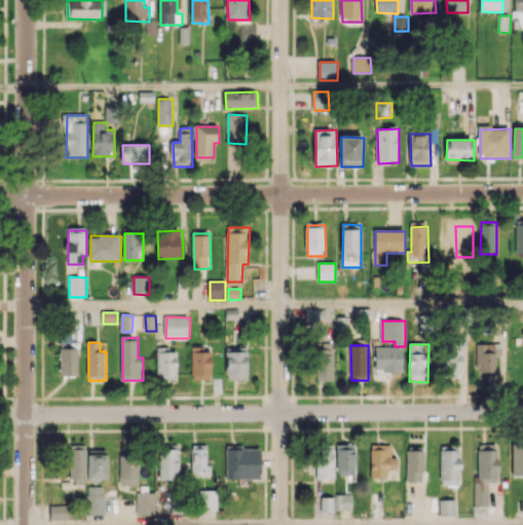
[(478,346),(478,374),(498,374),(497,346),(478,346)]
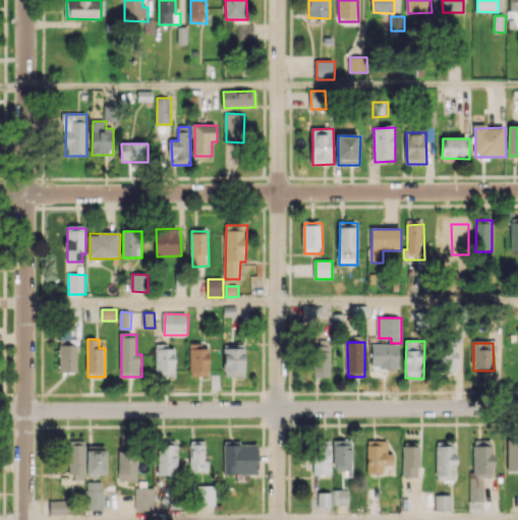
[(78,346),(61,345),(60,372),(77,373),(78,346)]
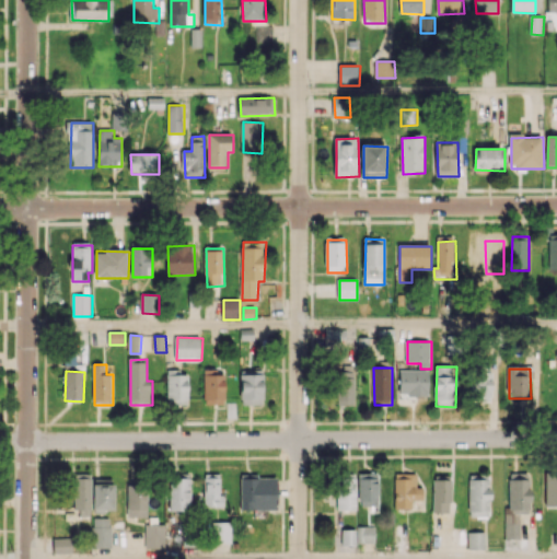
[(189,405),(189,375),(182,375),(182,371),(170,371),(169,404),(189,405)]
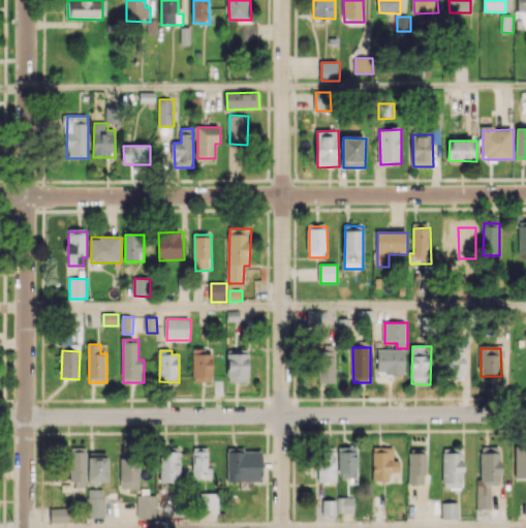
[(229,383),(251,382),(250,350),(228,351),(229,383)]
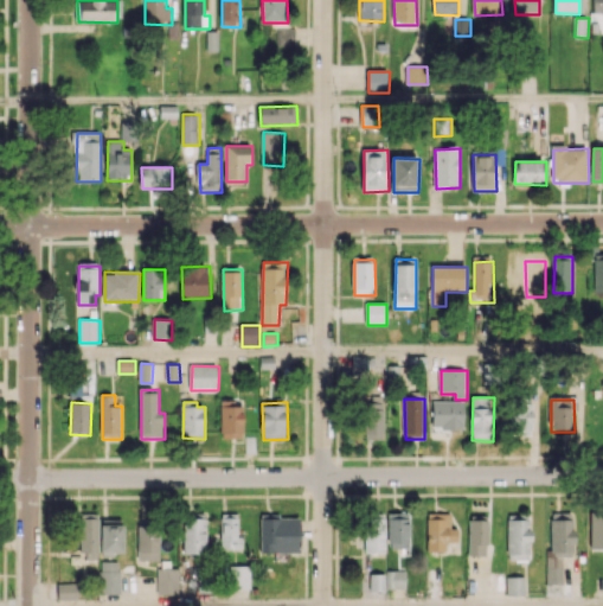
[(464,402),(434,402),(434,429),(464,429),(464,402)]
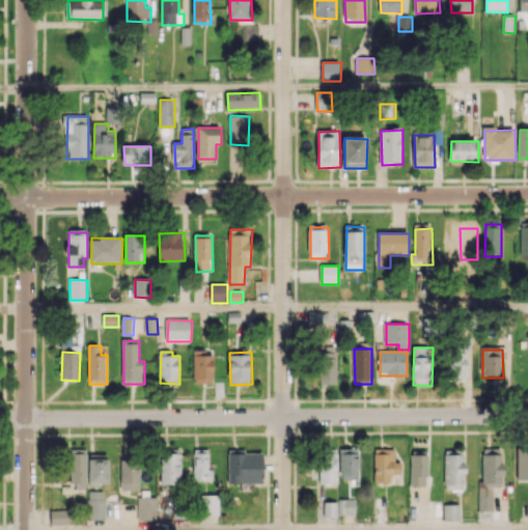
[(215,353),(195,353),(195,384),(215,384),(215,353)]
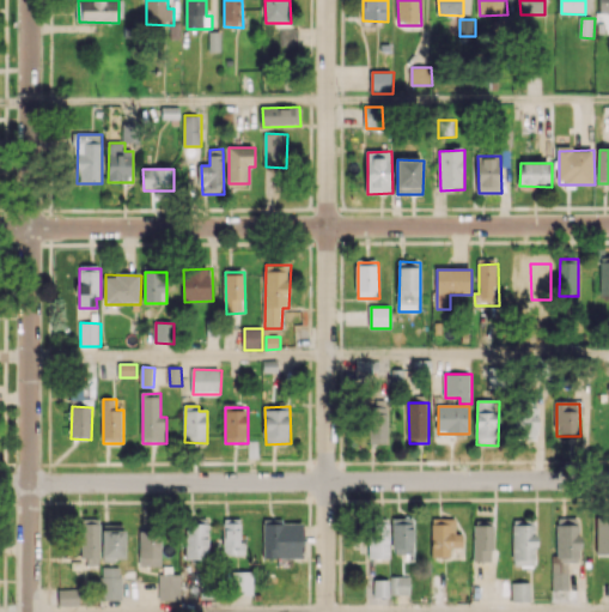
[(370,444),(389,446),(390,407),(371,407),(370,444)]
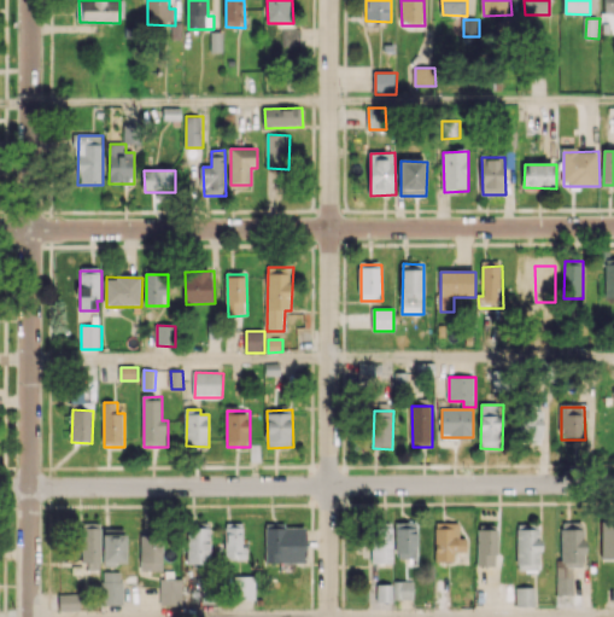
[(544,412),(521,411),(521,444),(543,444),(544,412)]
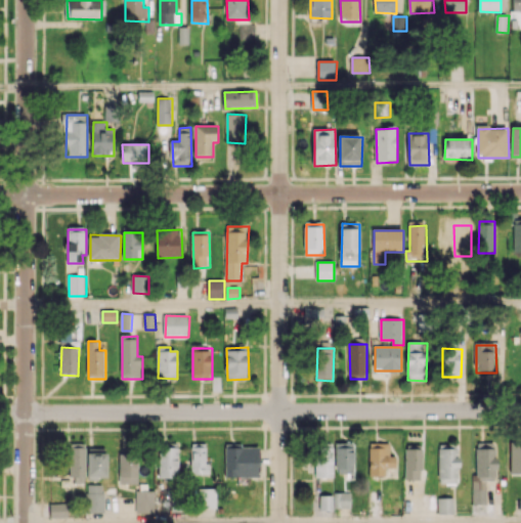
[(520,440),(512,441),(513,475),(520,474),(520,440)]
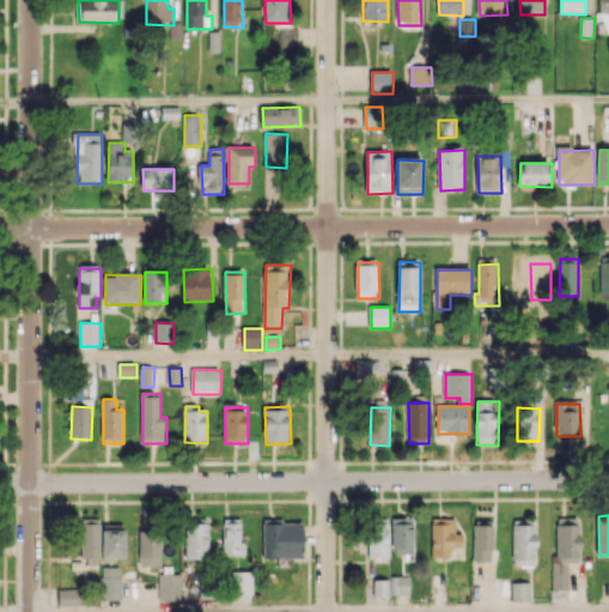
[(85,568),(99,567),(98,519),(84,519),(85,568)]
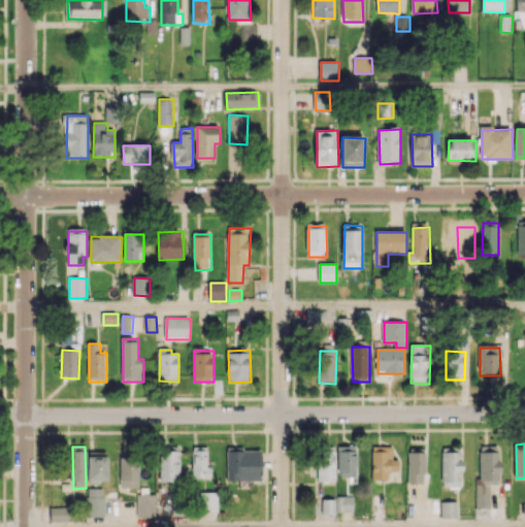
[(195,479),(212,479),(212,468),(209,468),(208,447),(194,448),(195,479)]
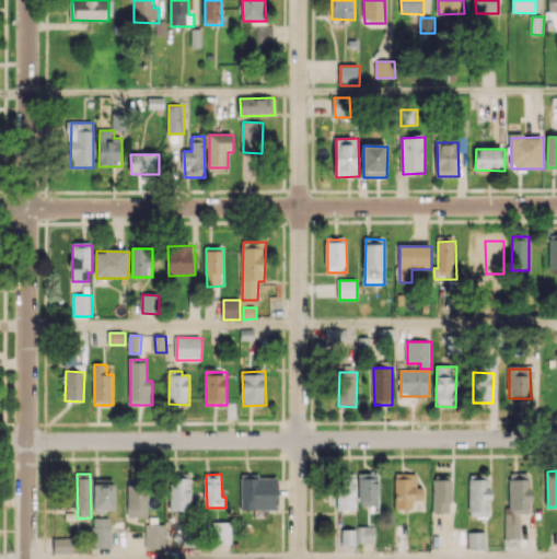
[(361,507),(380,508),(380,474),(361,474),(361,507)]
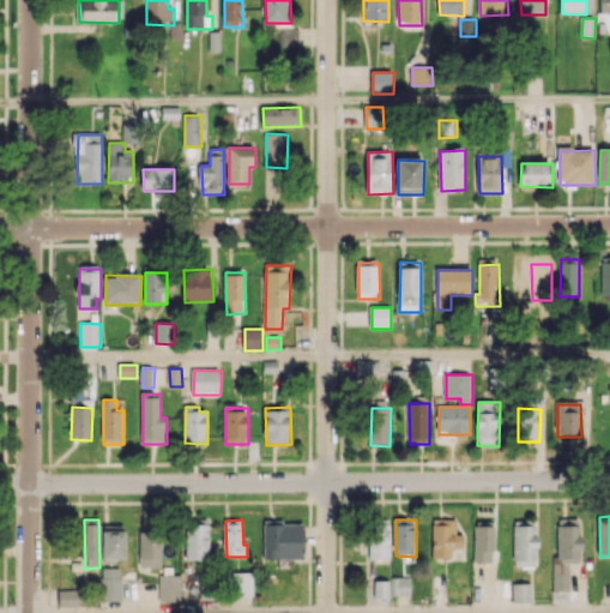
[(434,559),(453,559),(453,548),(465,550),(465,536),(458,535),(458,521),(435,520),(434,559)]
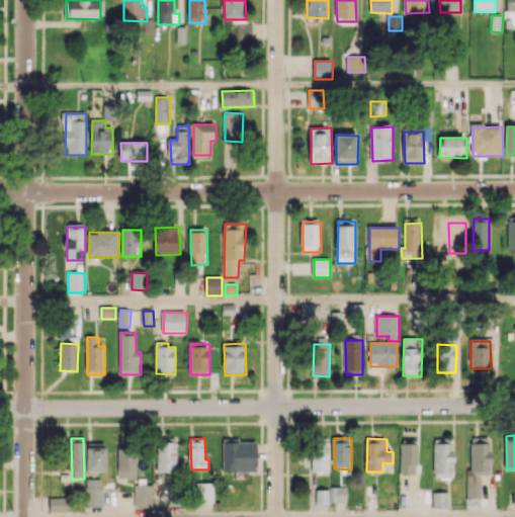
[(471,472),(491,474),(493,439),(474,438),(471,472)]
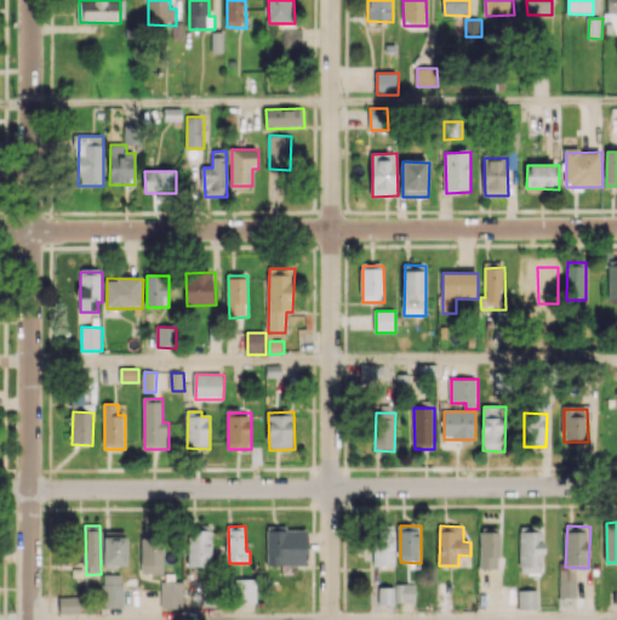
[(395,567),(396,527),(376,527),(376,567),(395,567)]
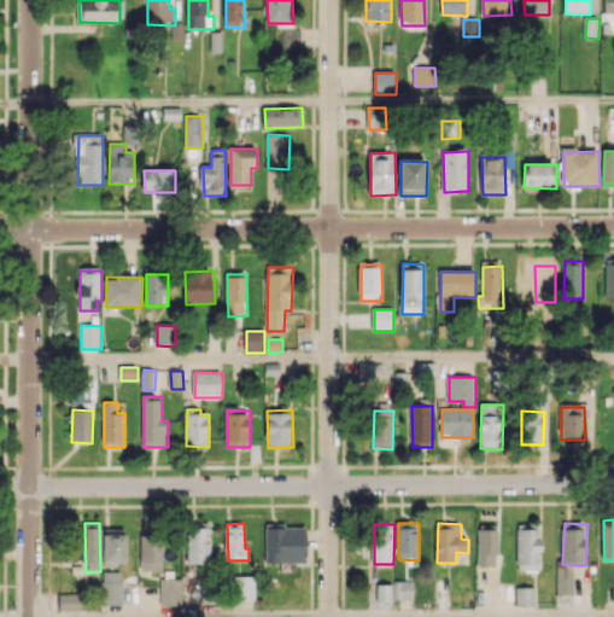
[(189,565),(211,564),(211,525),(188,525),(189,565)]
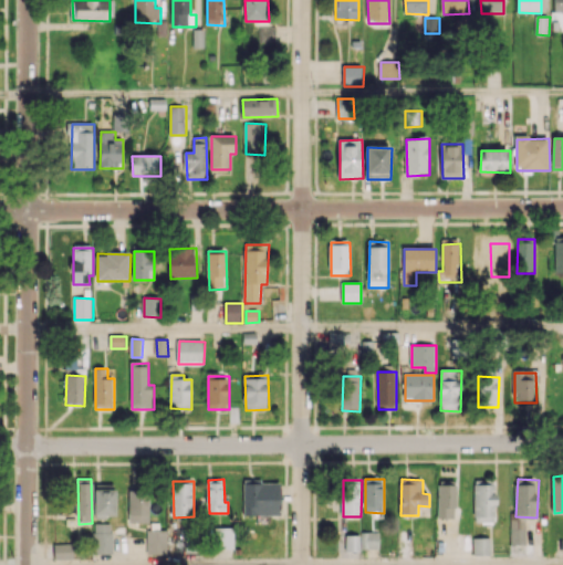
[(244,516),(281,516),(281,482),(244,482),(244,516)]
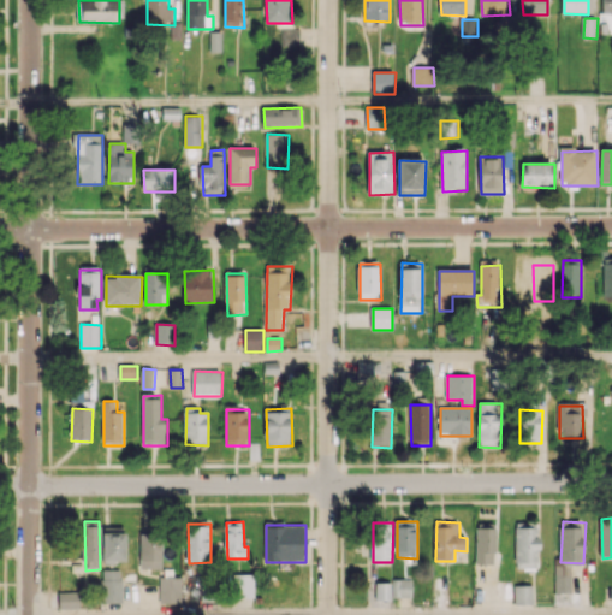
[(497,566),(498,525),(479,525),(477,566),(497,566)]
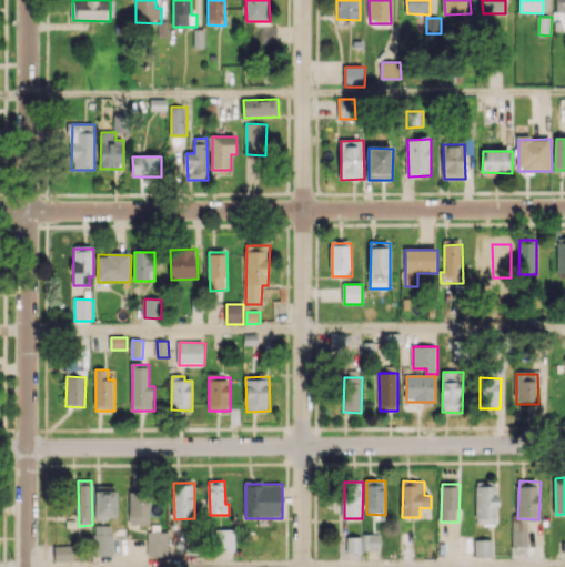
[(117,518),(117,487),(96,488),(97,519),(117,518)]
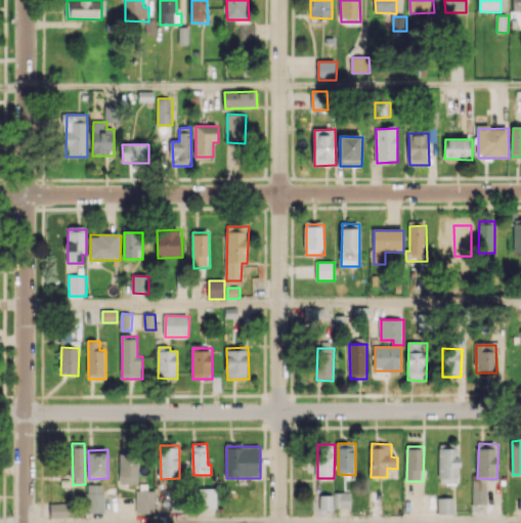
[(460,485),(460,449),(440,449),(440,484),(460,485)]
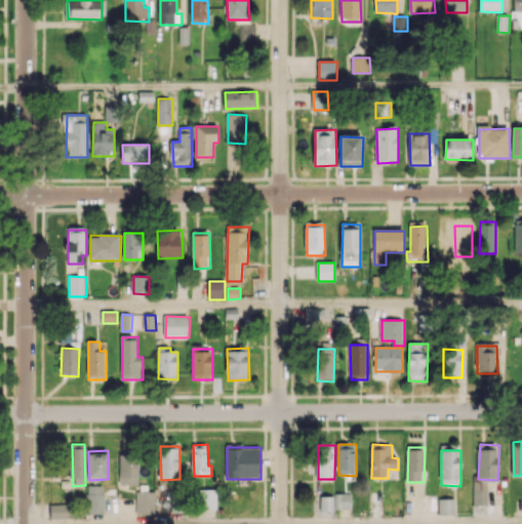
[(120,456),(120,476),(132,475),(132,469),(137,469),(137,455),(120,456)]
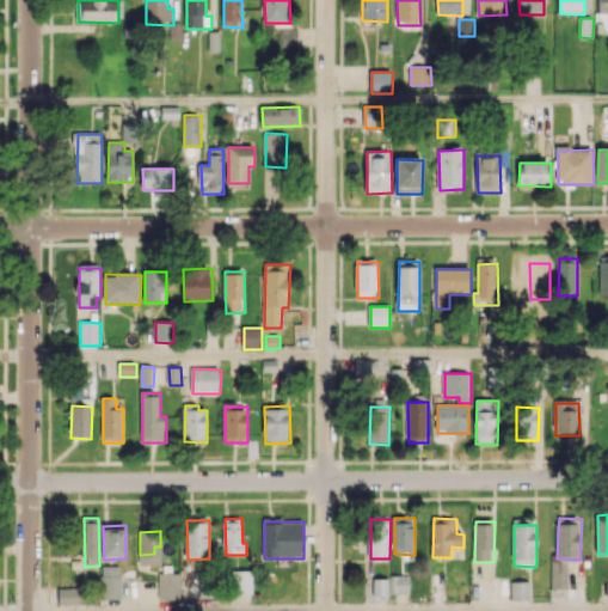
[(553,562),(554,591),(570,591),(570,562),(553,562)]
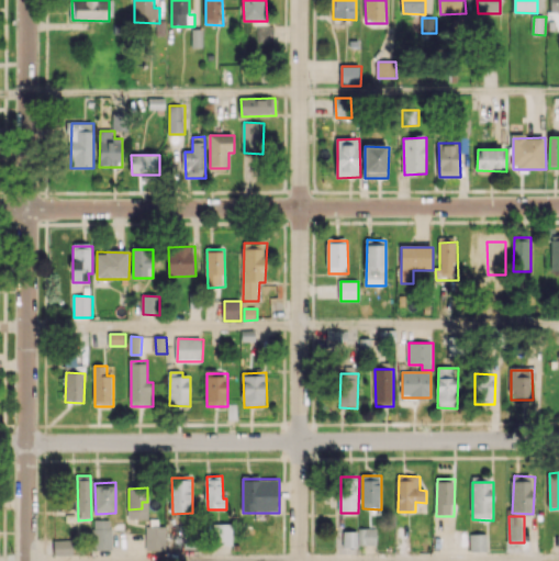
[(93,550),(114,551),(114,520),(93,520),(93,550)]
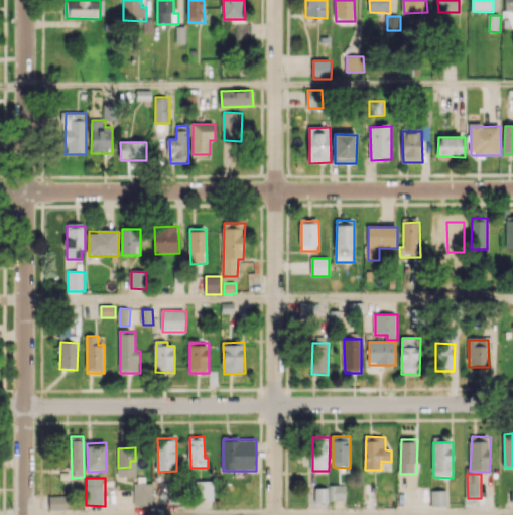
[(215,482),(196,482),(196,501),(215,501),(215,482)]
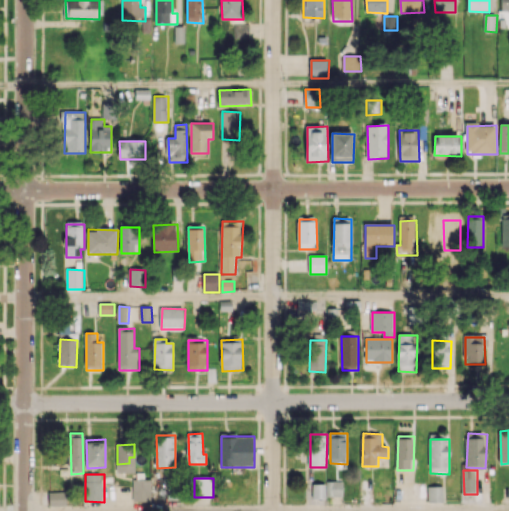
[(152,503),(152,480),(134,480),(134,502),(152,503)]
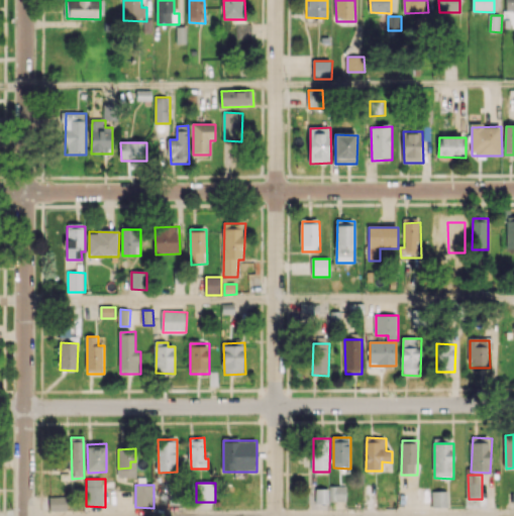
[(347,487),(331,487),(331,502),(347,503),(347,487)]
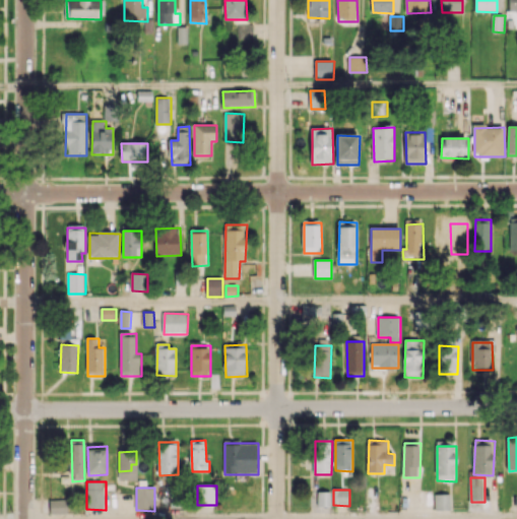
[(332,493),(319,493),(318,507),(331,508),(332,493)]
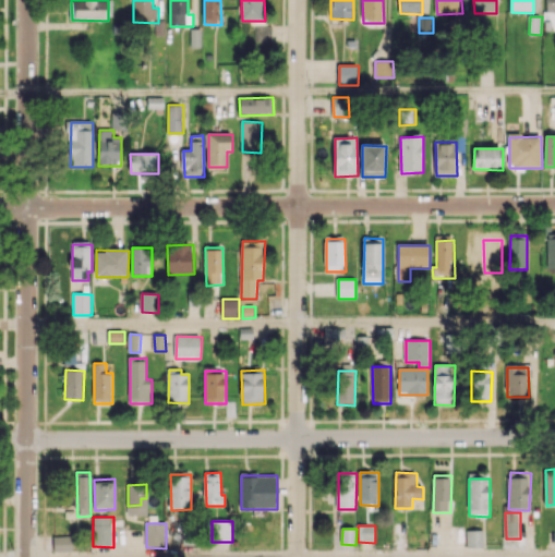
[(485,531),(468,531),(469,548),(486,548),(485,531)]
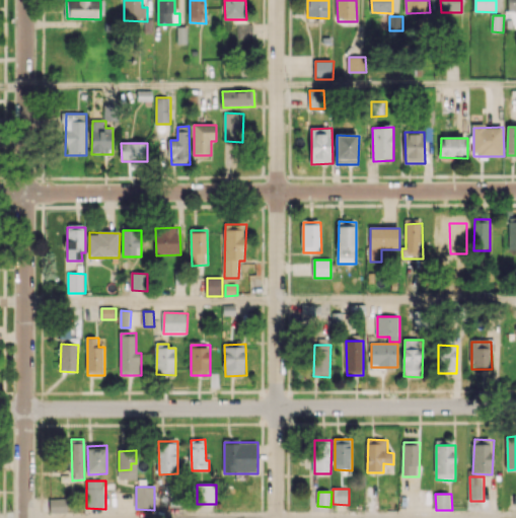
[(51,500),(52,514),(69,513),(68,499),(51,500)]
